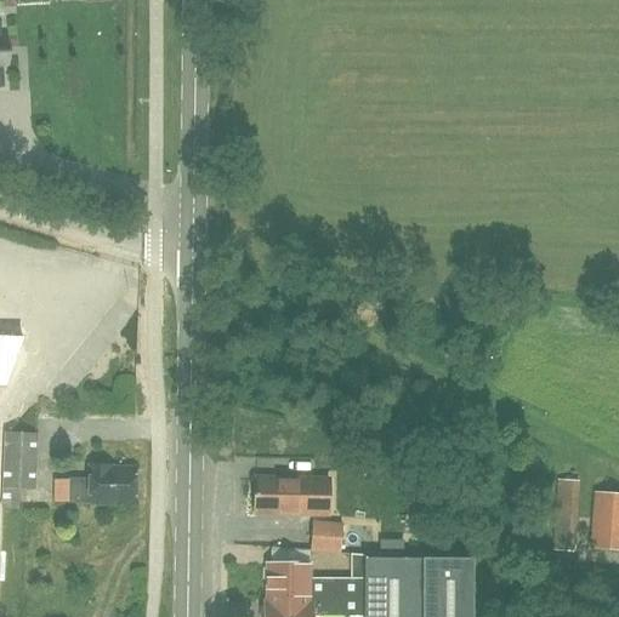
[(0,382),(7,383),(24,335),(0,333),(0,382)]
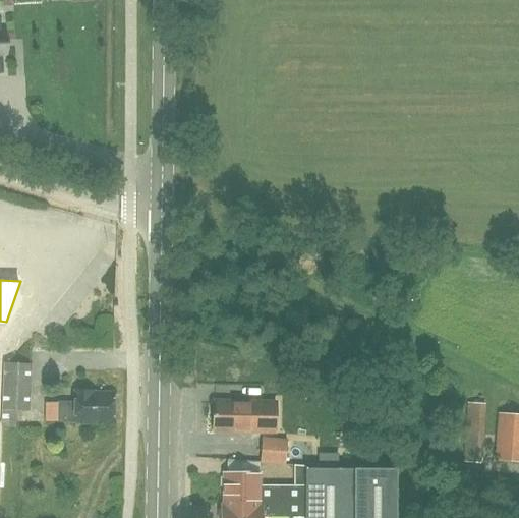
[(5,361),(2,424),(16,425),(17,408),(30,409),(32,362),(5,361)]
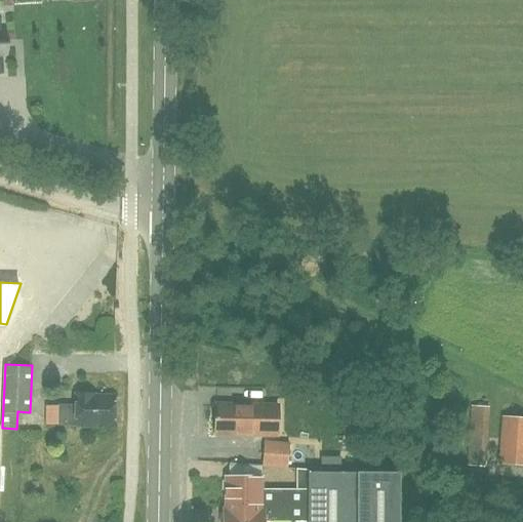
[(280,403),(267,402),(217,401),(216,432),(279,433),(280,403)]
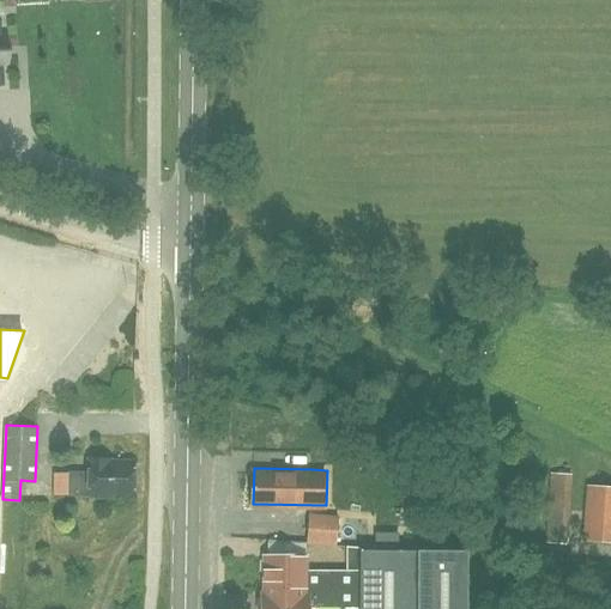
[(567,542),(573,473),(551,472),(545,540),(567,542)]
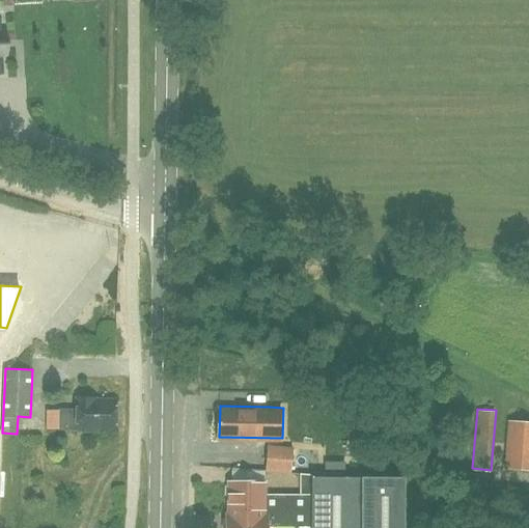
[(528,420),(508,419),(505,467),(528,469),(528,420)]
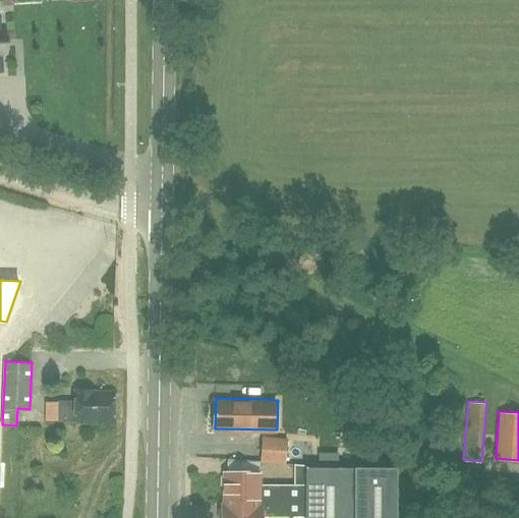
[(289,437),(265,436),(263,460),(288,461),(289,437)]
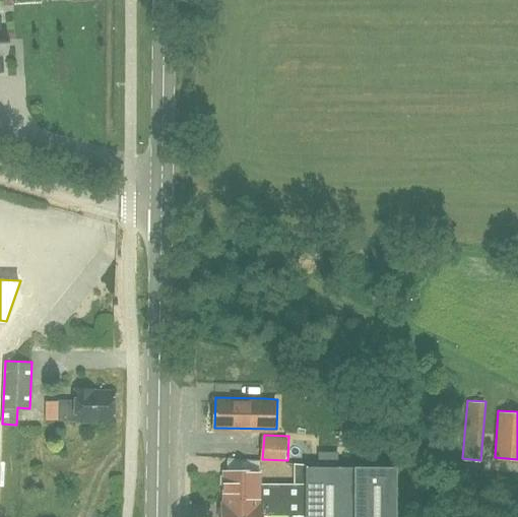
[(222,516),(266,516),(266,514),(287,514),(286,516),(395,516),(396,466),(307,465),(307,482),(307,497),(225,497),(225,502),(223,502),(222,516)]
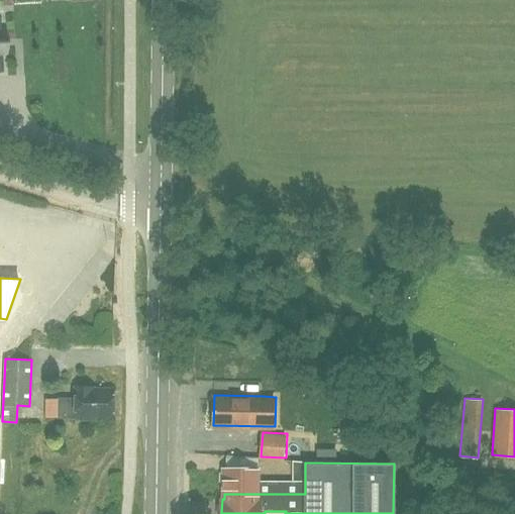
[(305,494),(305,480),(260,480),(260,468),(224,468),(224,494),(305,494)]
